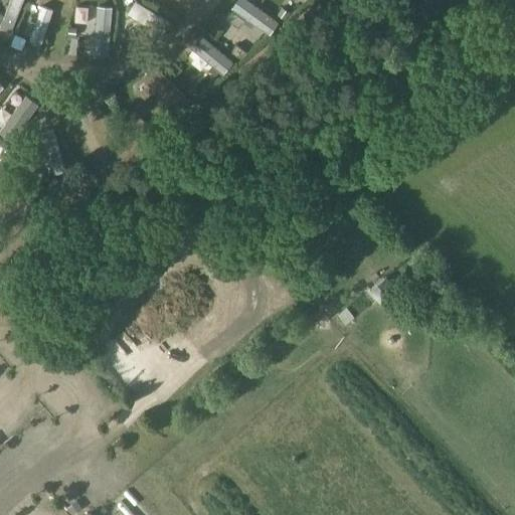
[(0,26),(11,31),(22,0),(9,0),(3,15),(0,13),(0,26)]
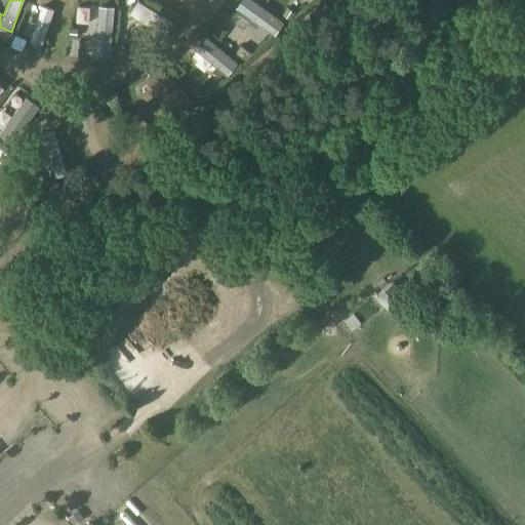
[(252,0),(243,0),(238,8),(249,16),(274,33),(282,21),(252,0)]
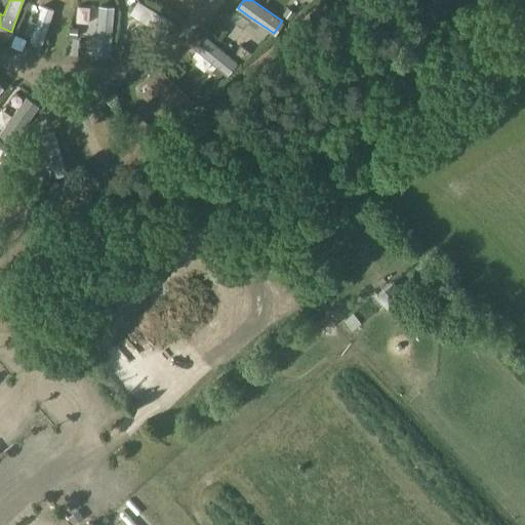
[(138,1),(130,13),(163,33),(170,19),(138,1)]
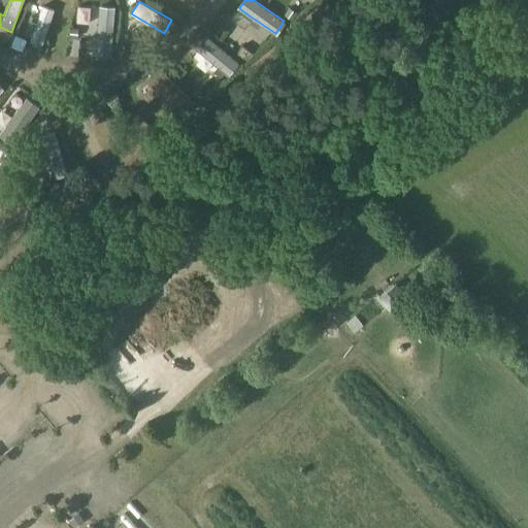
[(30,24),(27,33),(33,36),(31,41),(42,44),(55,9),(43,5),(36,26),(30,24)]
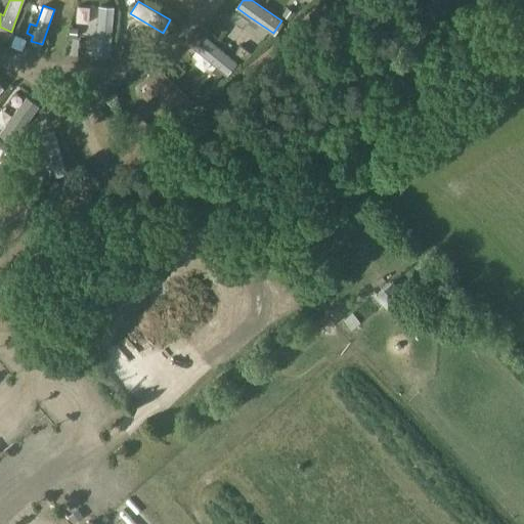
[(287,9),(281,16),(290,20),(295,13),(287,9)]
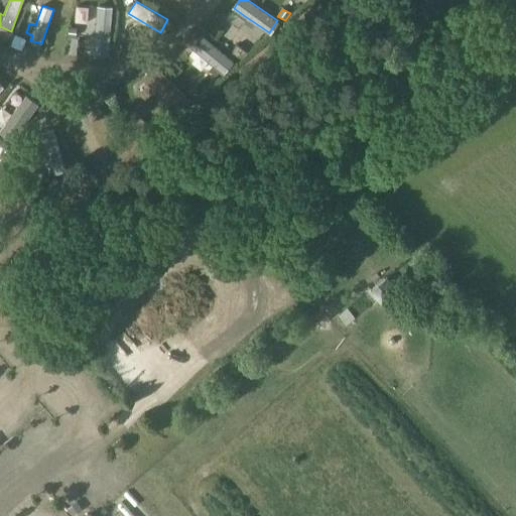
[(101,11),(95,55),(109,57),(115,13),(101,11)]
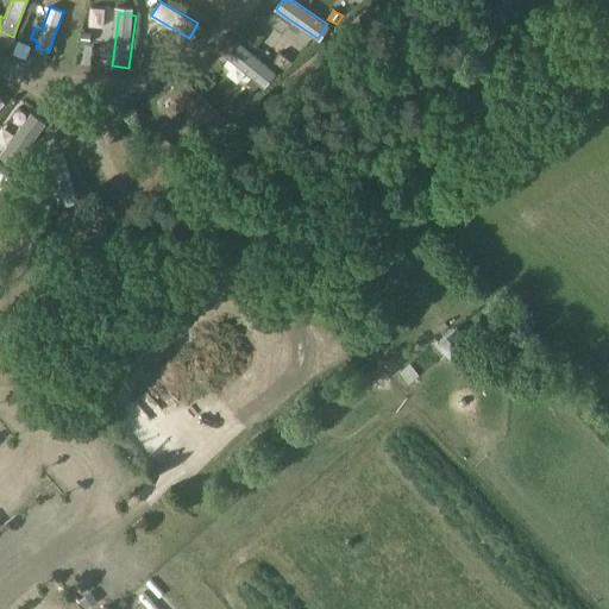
[(255,87),(259,81),(264,85),(275,73),(237,42),(226,54),(251,75),(246,80),(255,87)]
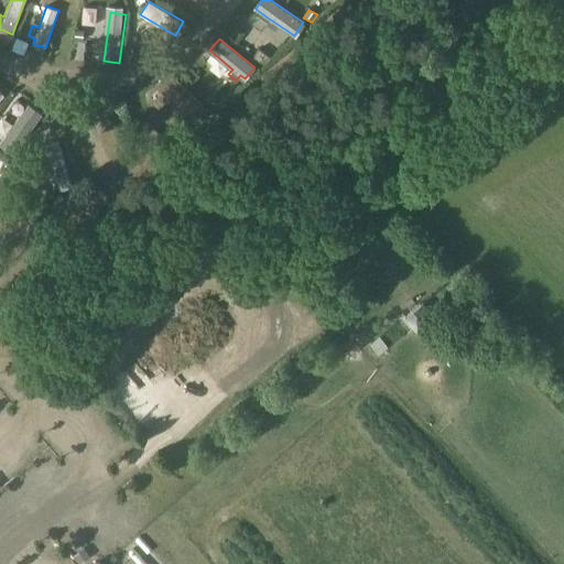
[(45,51),(36,47),(33,56),(42,60),(45,51)]
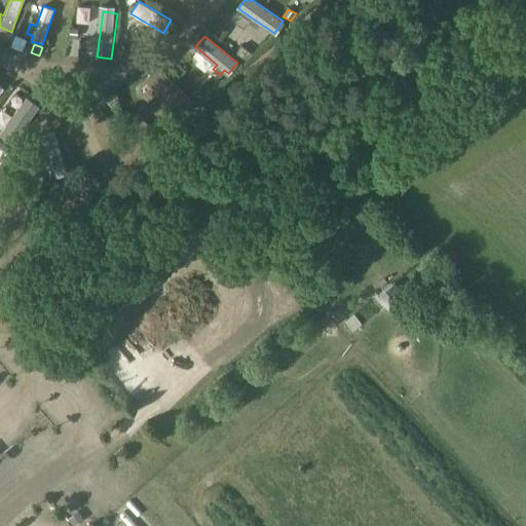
[(240,44),(235,51),(246,60),(251,52),(240,44)]
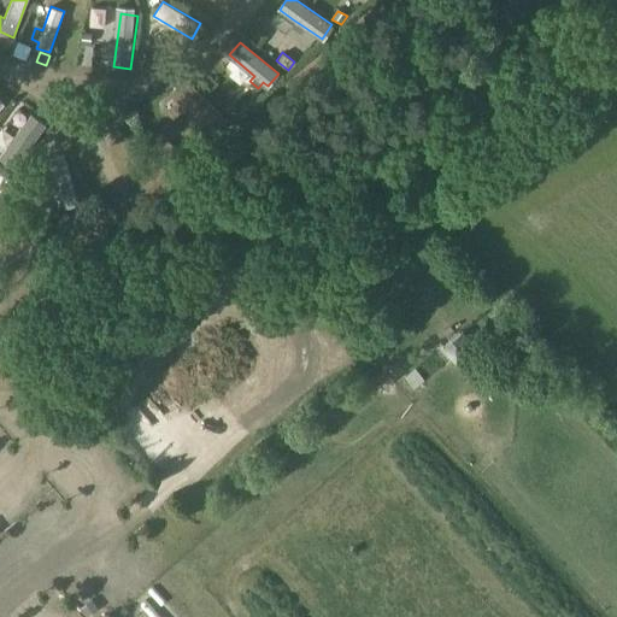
[(187,78),(171,95),(197,121),(194,123),(205,134),(210,129),(217,135),(230,121),(187,78)]
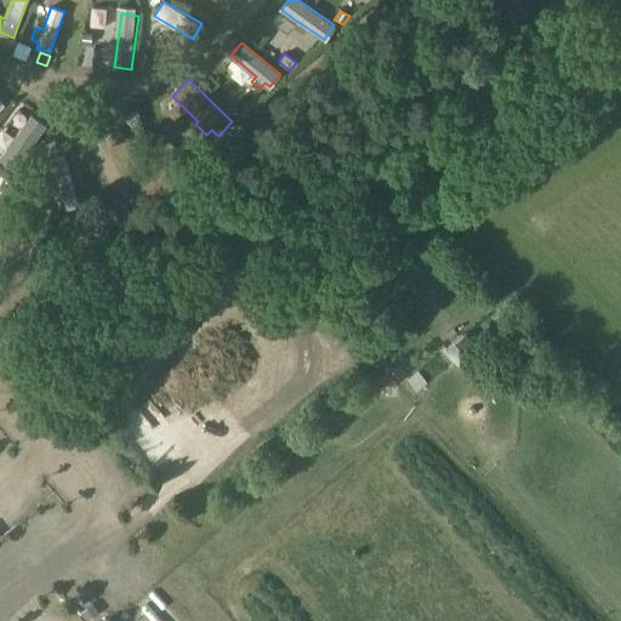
[(233,98),(223,107),(233,117),(241,109),(233,98)]
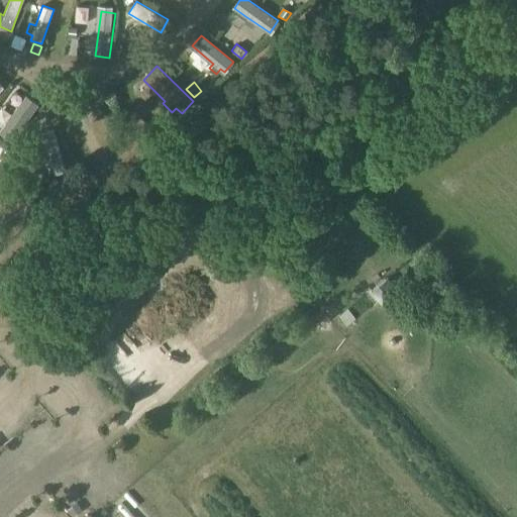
[(13,89),(0,106),(0,114),(7,120),(24,96),(13,89)]
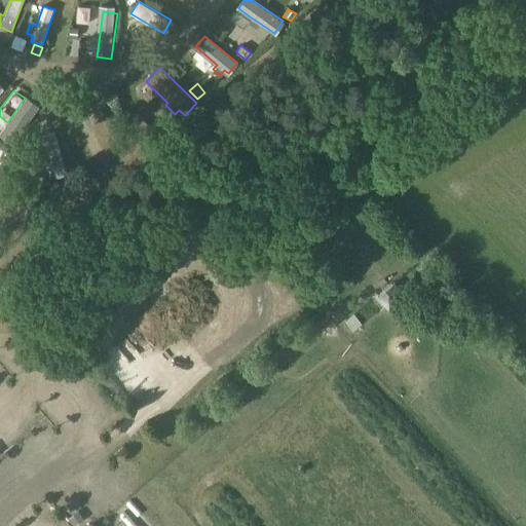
[(0,133),(0,135),(11,144),(38,106),(26,97),(0,133)]
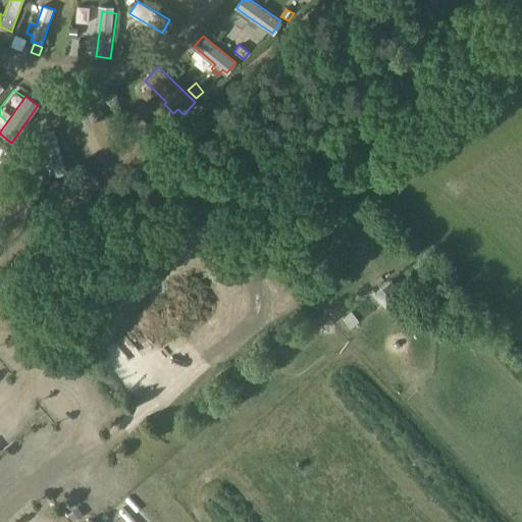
[(88,97),(77,104),(96,133),(106,125),(88,97)]
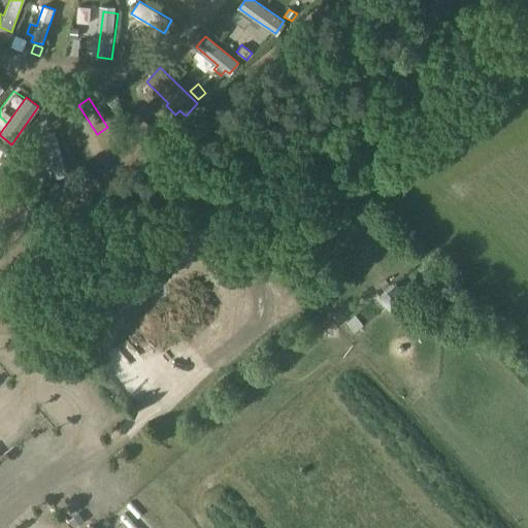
[(151,126),(143,120),(136,126),(143,133),(151,126)]
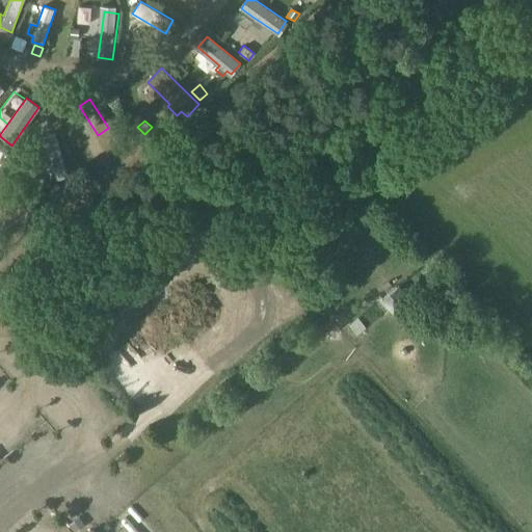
[(44,135),(56,179),(69,176),(56,132),(44,135)]
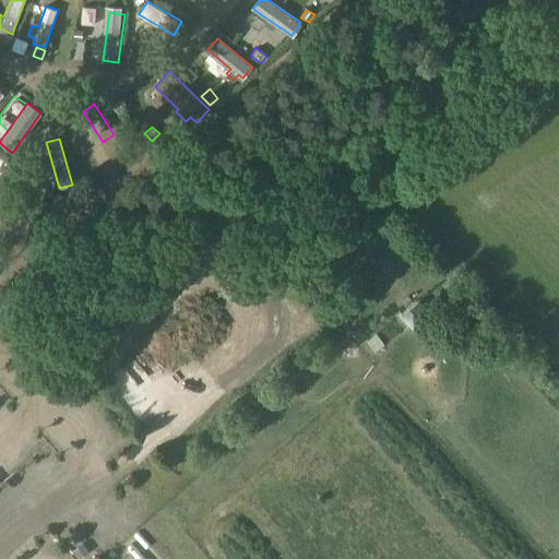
[(19,213),(27,210),(23,199),(14,202),(19,213)]
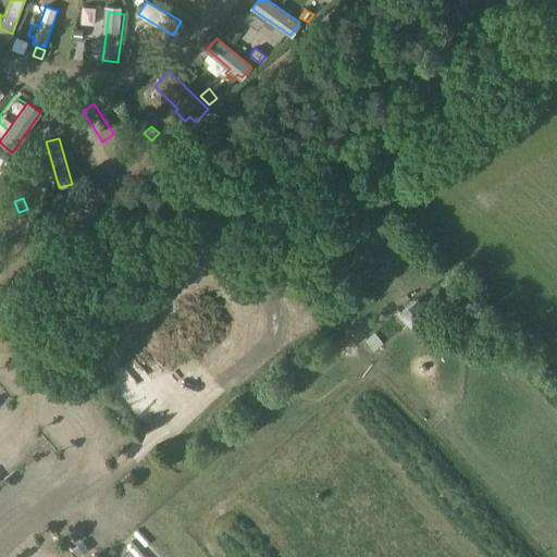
[(46,213),(48,201),(37,200),(36,212),(46,213)]
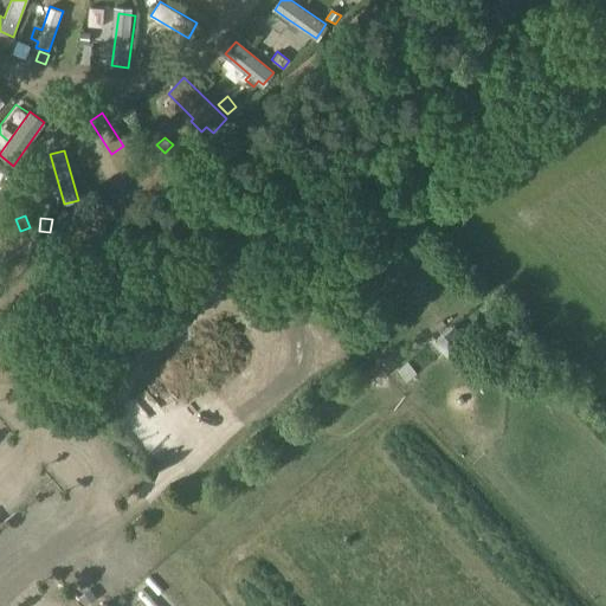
[(1,226),(0,229),(0,242),(27,260),(36,247),(1,226)]
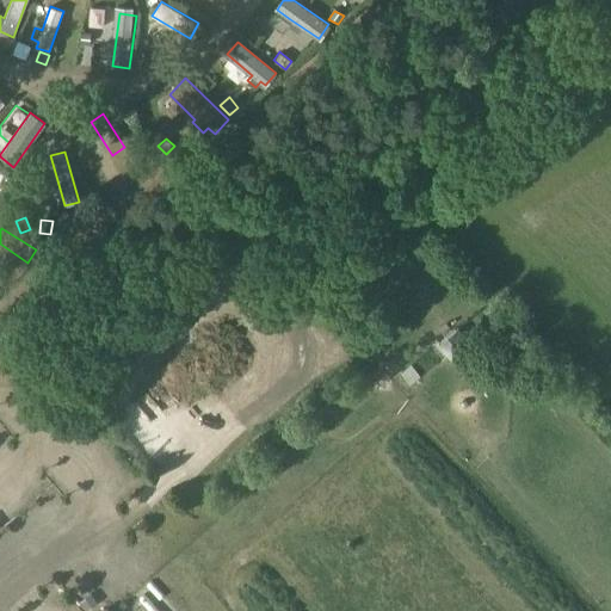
[(411,364),(400,374),(408,383),(419,375),(411,364)]
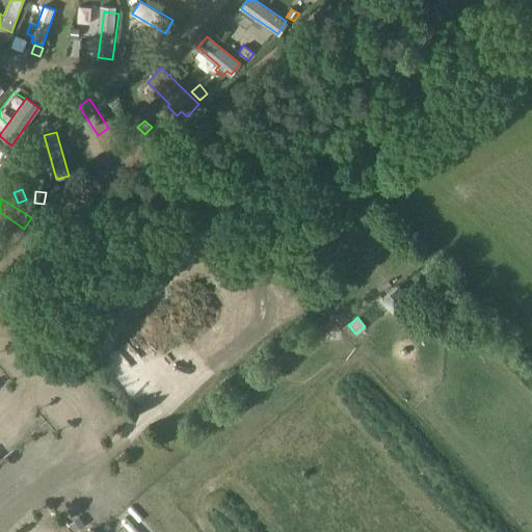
[(116,384),(132,373),(124,363),(129,360),(115,342),(96,357),(116,384)]
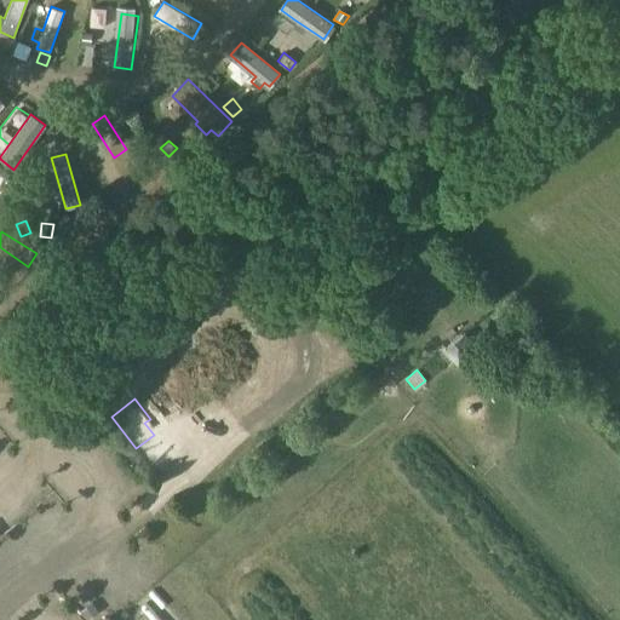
[(166,619),(143,591),(136,597),(154,619),(166,619)]
